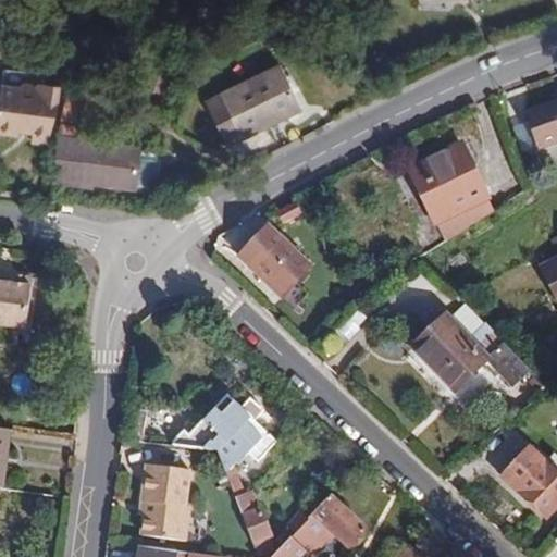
[(281,65),(207,102),(229,145),(302,108),(281,65)]
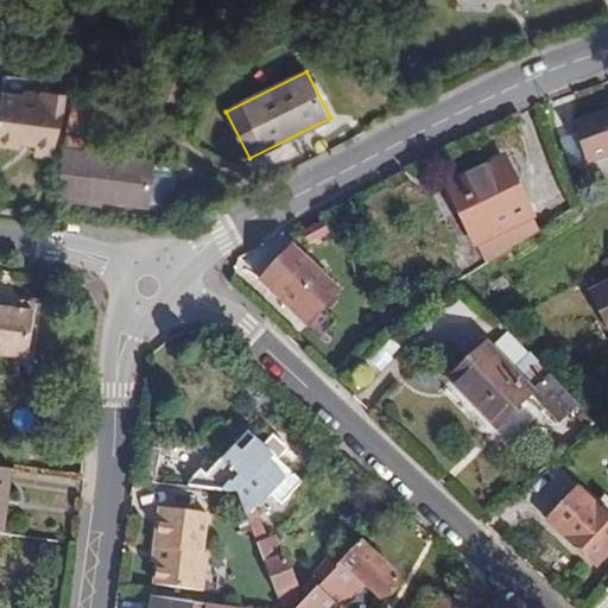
[(43,93),(48,94),(49,83),(5,76),(1,94),(42,100),(43,93)]
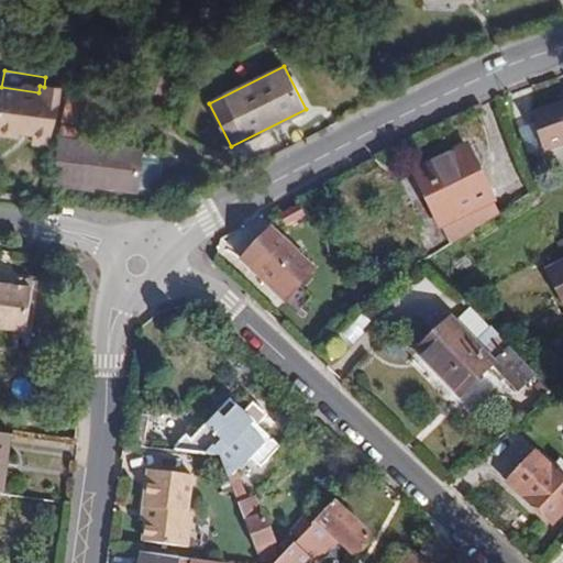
[(56,114),(62,89),(44,87),(40,86),(39,92),(1,87),(0,95),(0,132),(20,135),(20,133),(33,134),(32,144),(50,146),(56,114)]
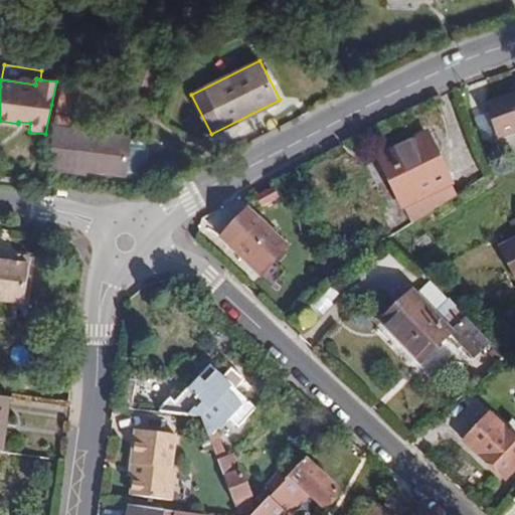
[(95,94),(63,88),(58,111),(90,117),(95,94)]
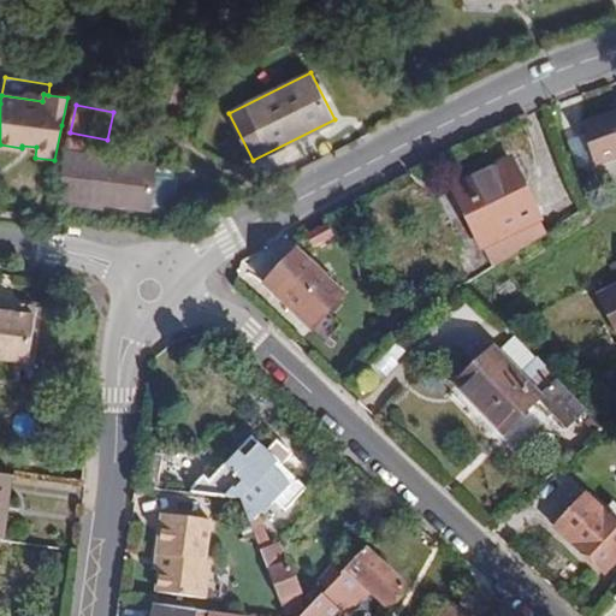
[(615,113),(580,128),(593,165),(615,155),(615,113)]
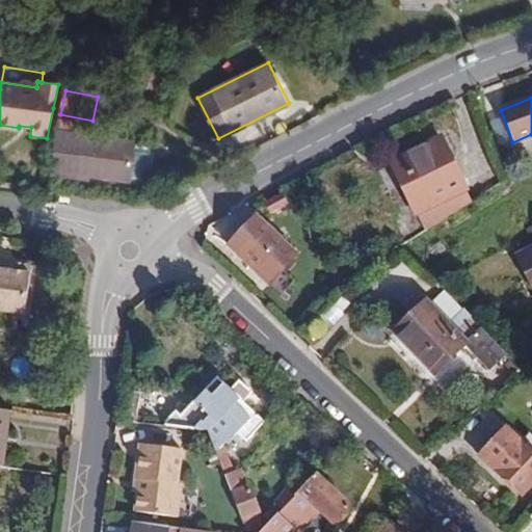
[(80,175),(90,176),(129,181),(129,177),(141,179),(152,173),(154,153),(145,144),(133,142),(134,141),(81,134),(81,130),(61,128),(61,131),(57,131),(52,174),(79,178),(80,175)]
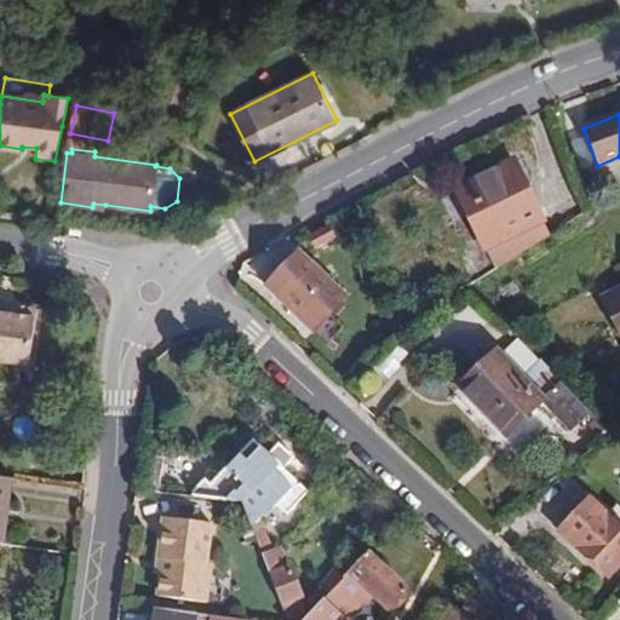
[(486,248),(543,222),(545,220),(515,159),(454,188),(483,250),(486,248)]
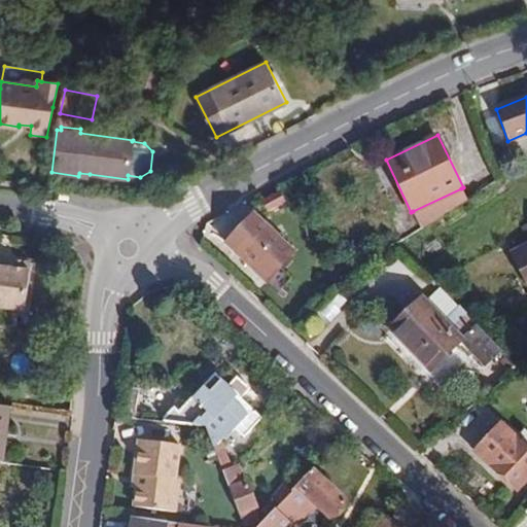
[(421,227),(467,200),(461,188),(413,211),(421,227)]
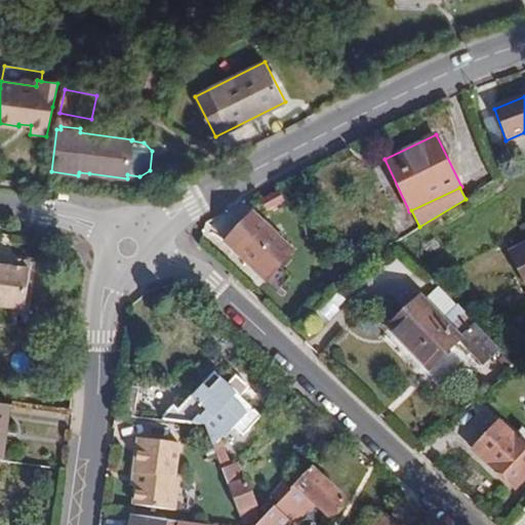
[(261,201),(268,213),(282,206),(275,194),(261,201)]
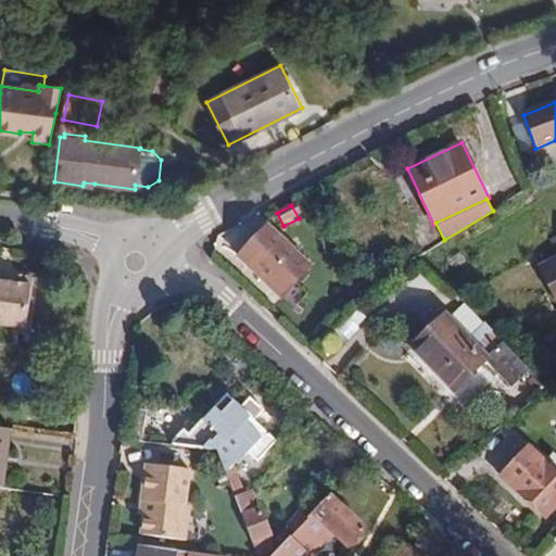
[(270,223),(244,249),(251,255),(244,263),(280,299),(313,265),(270,223)]
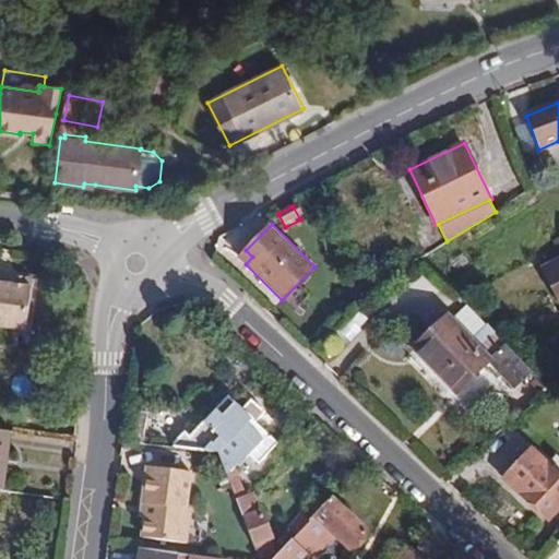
[(252,257),(246,250),(238,257),(246,264),(252,257)]
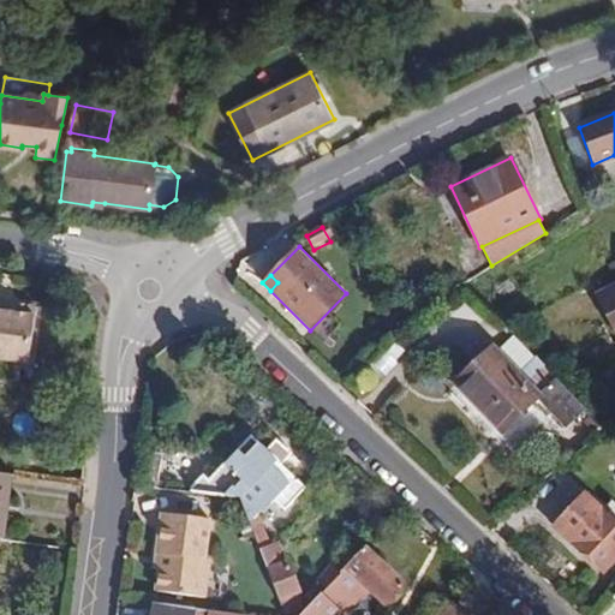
[(614,282),(597,292),(614,333),(614,282)]
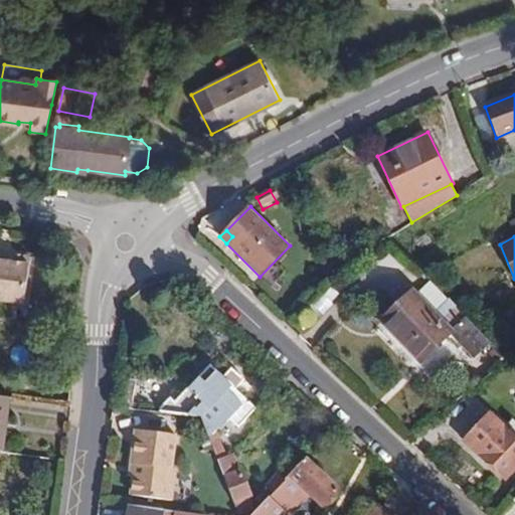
[(0,254),(0,263),(8,264),(9,256),(0,254)]
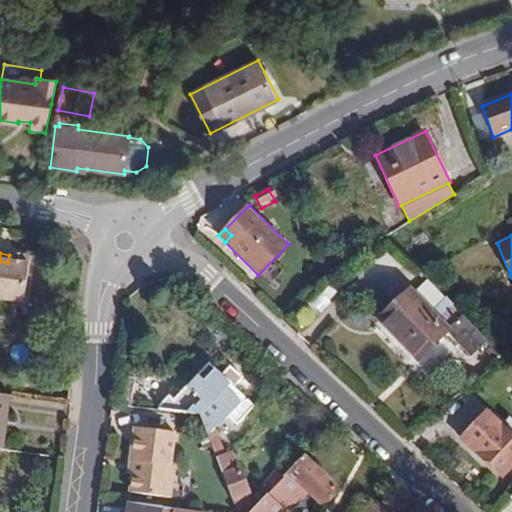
[(8,262),(0,261),(0,300),(25,303),(31,258),(9,255),(8,262)]
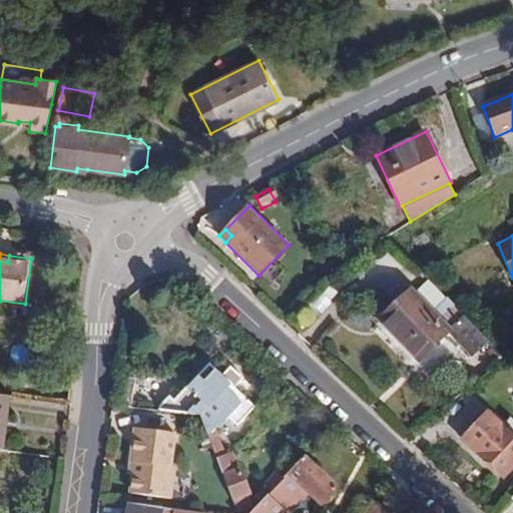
[(412,288),(379,320),(419,362),(448,333),(472,359),(489,342),(464,315),(448,297),(433,311),(412,288)]
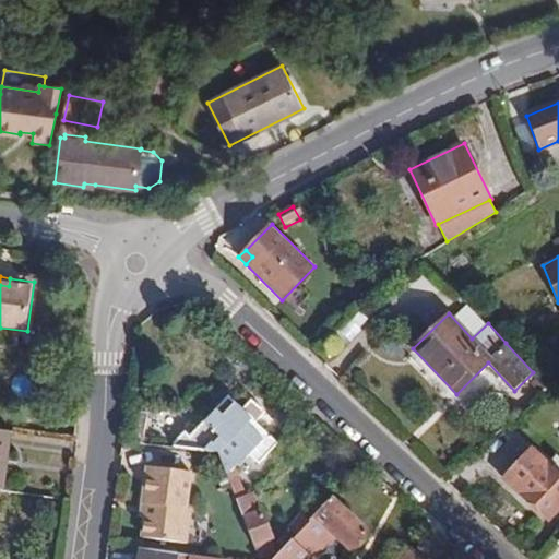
[(236,500),(246,497),(235,468),(248,453),(260,464),(280,443),(228,397),(190,438),(186,433),(170,448),(218,454),(236,500)]
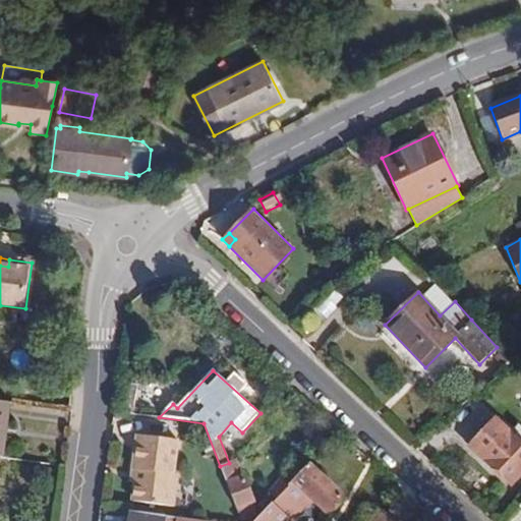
[(123,397),(121,413),(131,414),(133,398),(123,397)]
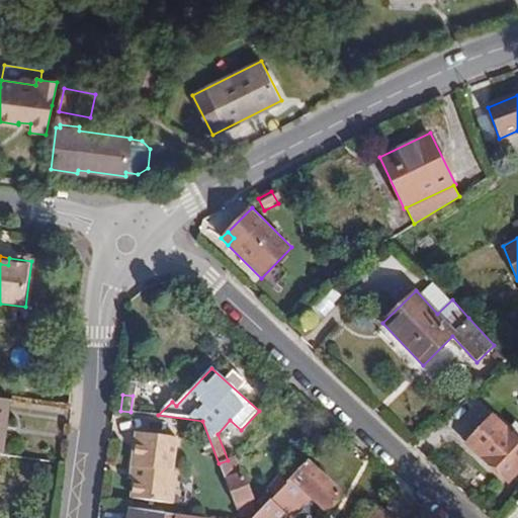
[(9,399),(0,398),(0,454),(2,454),(9,399)]
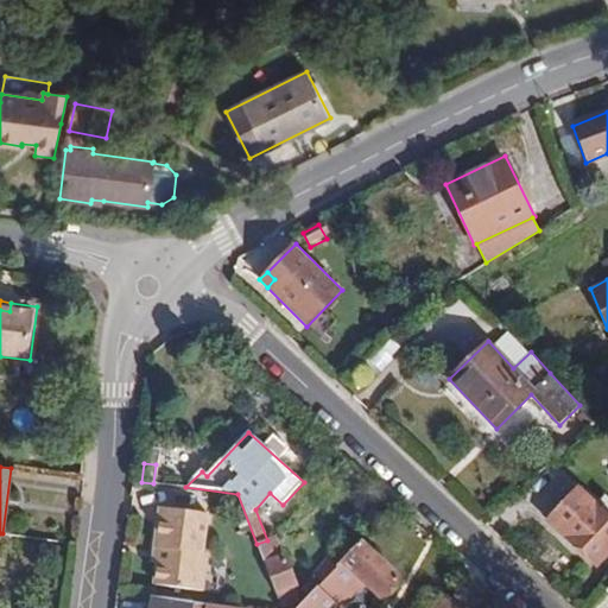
[(607,514),(577,487),(546,520),(597,568),(607,555),(607,514)]
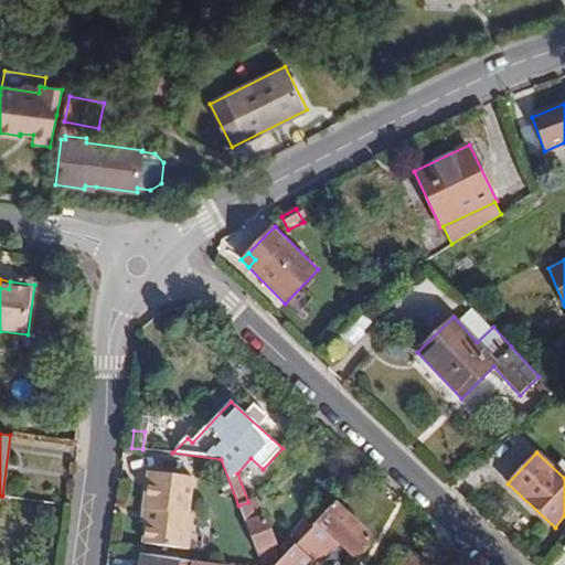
[(149,510),(148,522),(145,543),(189,548),(193,513),(190,513),(194,477),(150,471),(146,509),(149,510)]
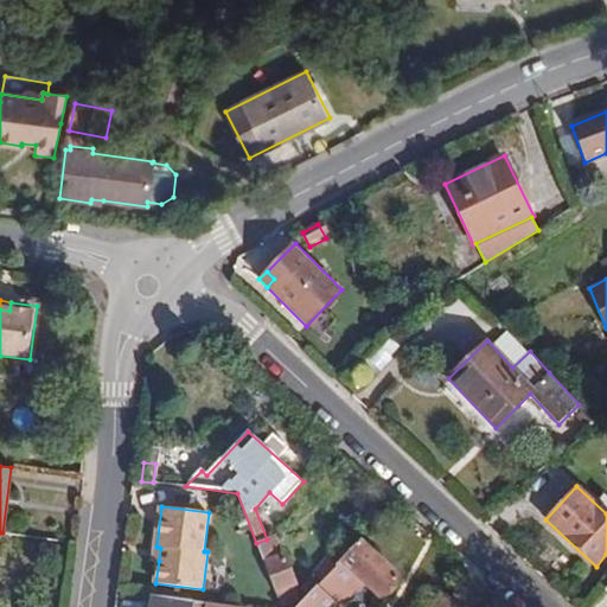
[(282,556),(274,536),(267,540),(256,543),(281,606),(294,601),(291,593),(293,593),(291,586),(296,583),(286,555),(282,556)]
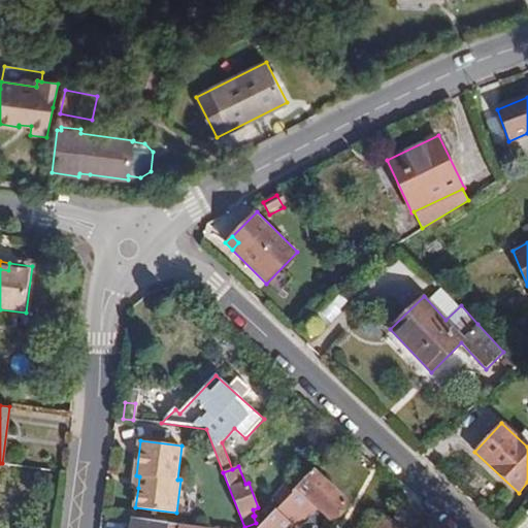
[(314,470),(297,488),(298,489),(261,527),(289,527),(292,525),(294,527),(300,527),(304,525),(321,524),(328,517),(331,520),(348,502),(314,470)]
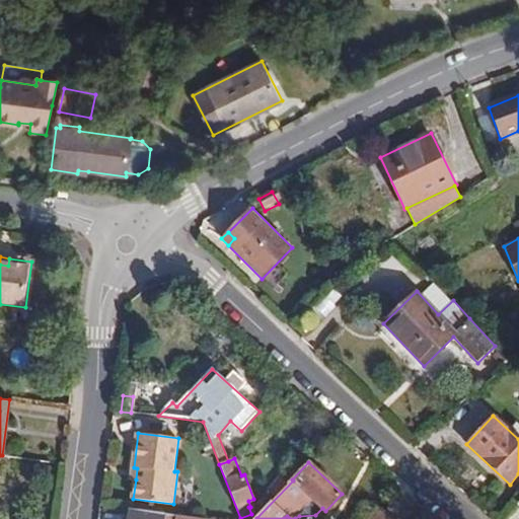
[(275,498),(287,485),(280,479),(269,492),(275,498)]
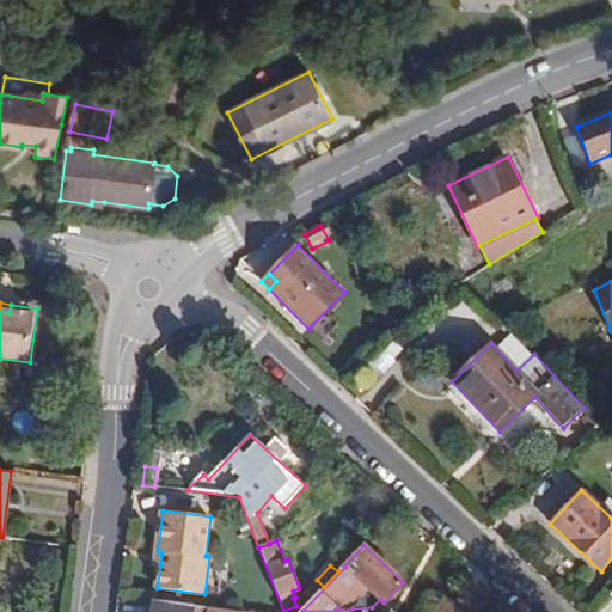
[(243,611),(152,599),(148,611),(243,611)]
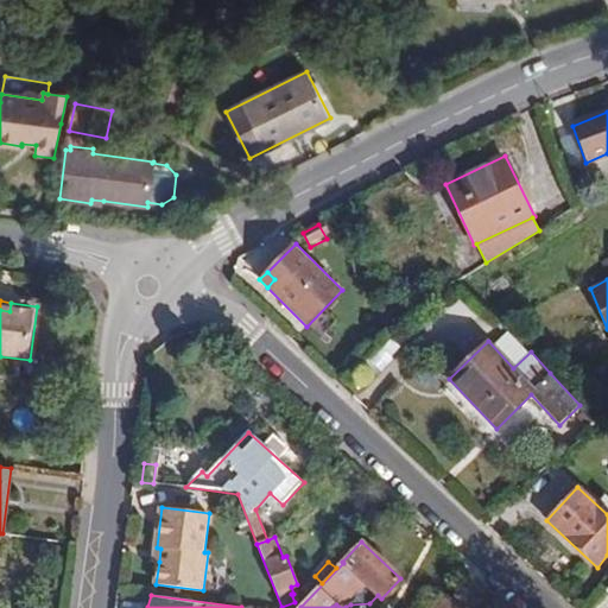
[(462,607),(449,595),(435,607),(462,607)]
